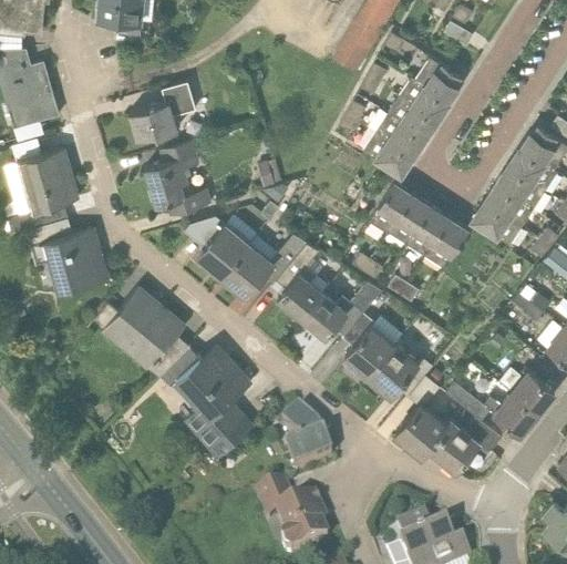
[(0,0),(0,32),(23,36),(24,32),(40,34),(43,1),(42,0),(0,0)]
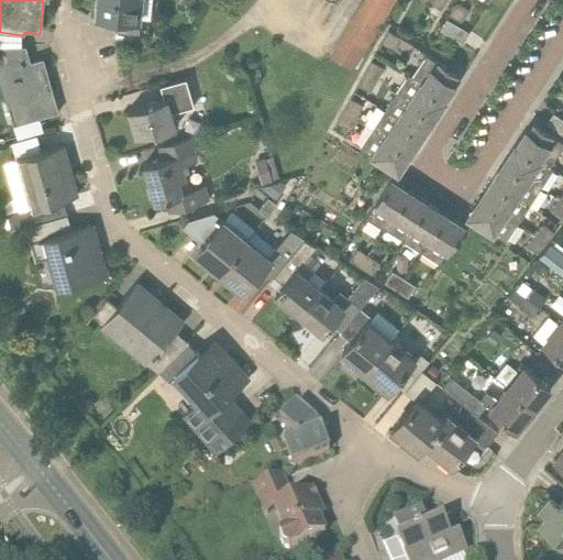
[(122,21),(121,33),(138,34),(140,0),(97,0),(96,18),(122,21)]
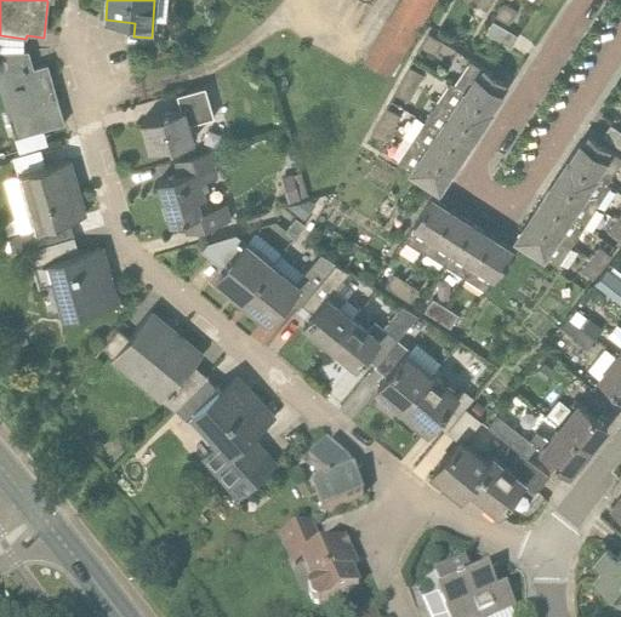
[(389,81),(438,0),(405,0),(366,68),(389,81)]
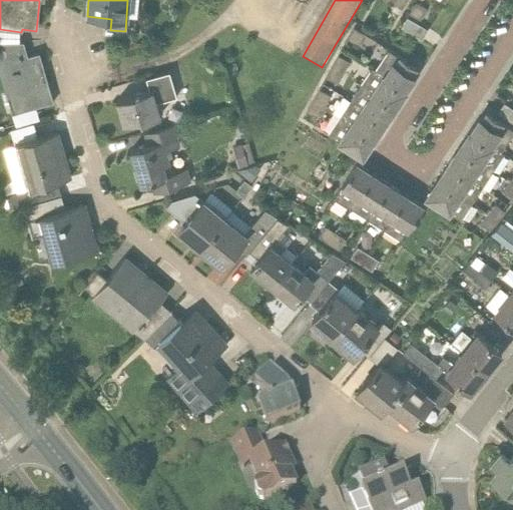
[(409,1),(407,0),(394,0),(391,5),(402,12),(409,1)]
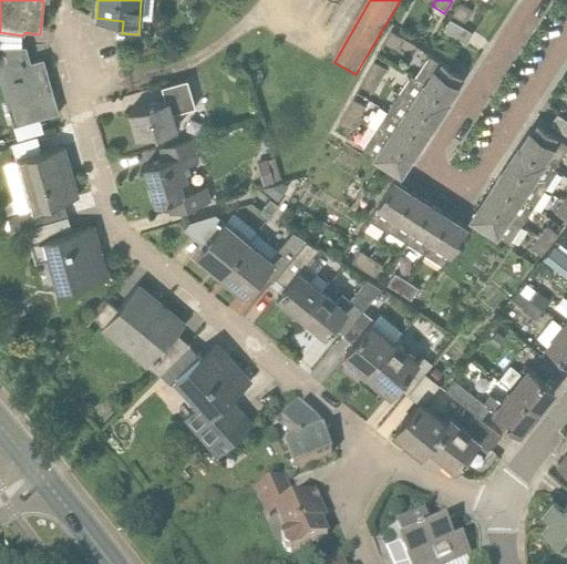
[(452,18),(464,24),(472,12),(460,6),(452,18)]
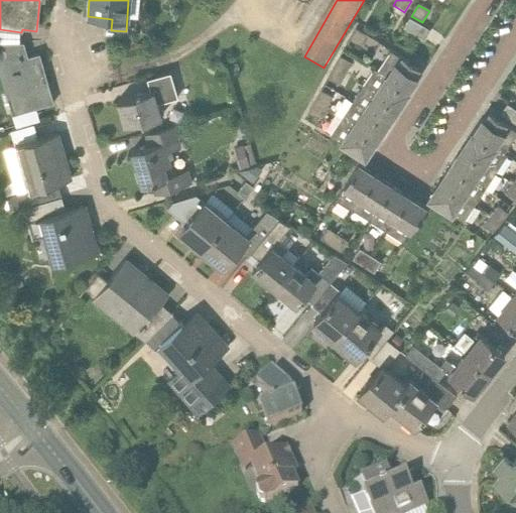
[(368,36),(357,30),(350,41),(361,48),(368,36)]
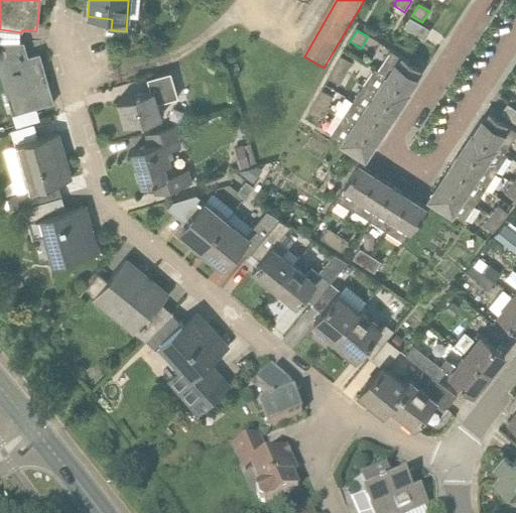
[(27,58),(23,44),(0,44),(0,72),(13,117),(53,105),(39,55),(27,58)]
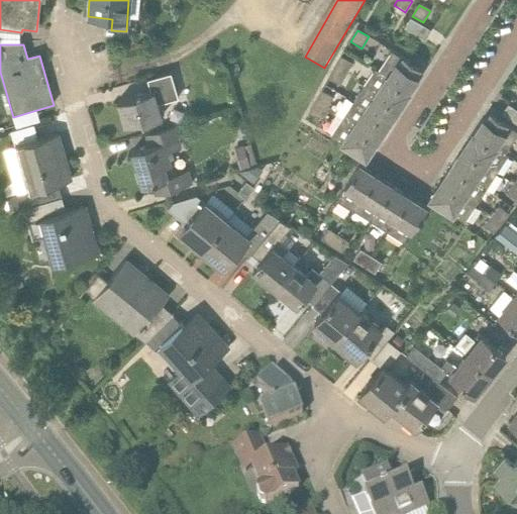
[(143,46),(127,44),(126,54),(140,55),(143,46)]
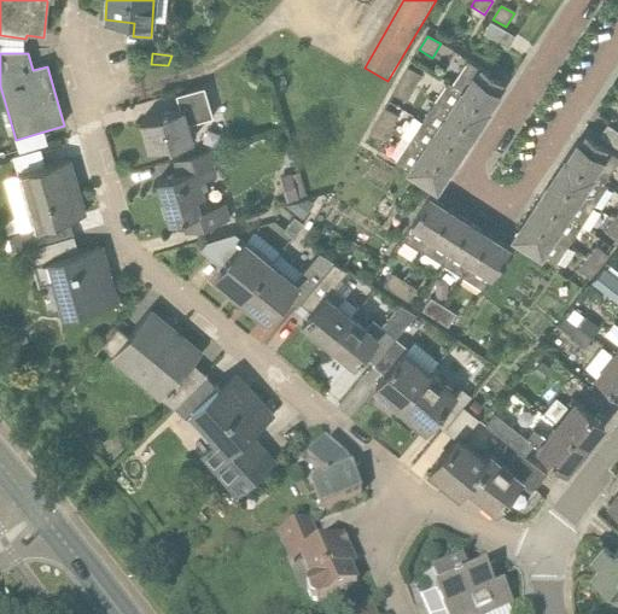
[(468,63),(453,87),(489,111),(500,94),(496,93),(501,85),(468,63)]
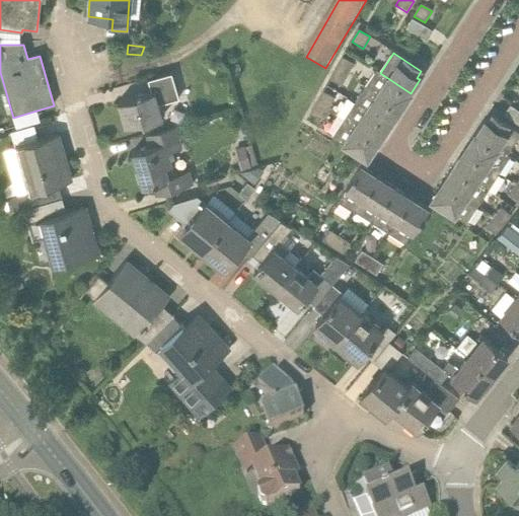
[(337,71),(348,77),(354,65),(343,59),(337,71)]
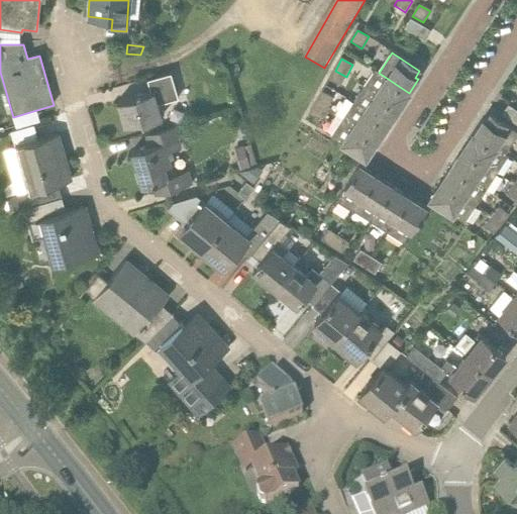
[(340,87),(346,77),(335,71),(329,81),(340,87)]
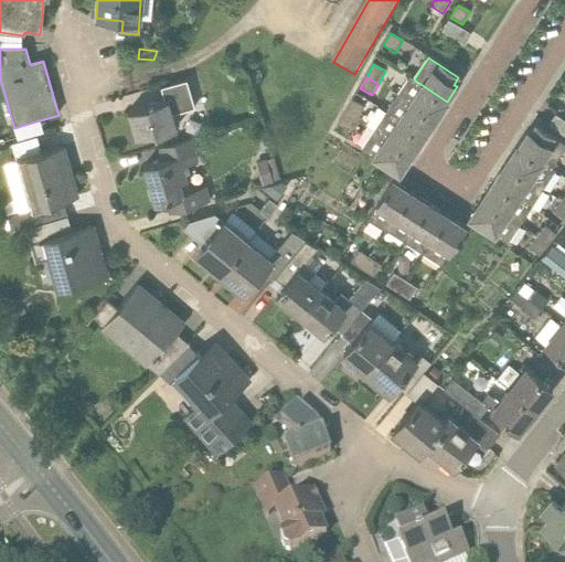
[(409,77),(397,95),(435,122),(447,103),(409,77)]
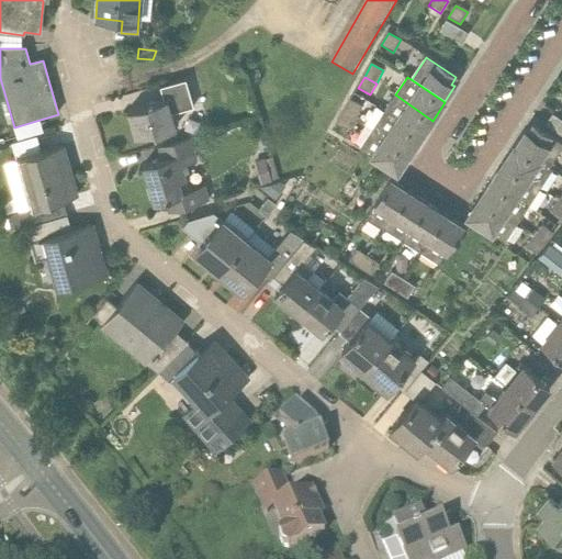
[(128,112),(136,137),(155,132),(156,136),(176,130),(171,115),(193,110),(186,81),(160,89),(164,101),(128,112)]
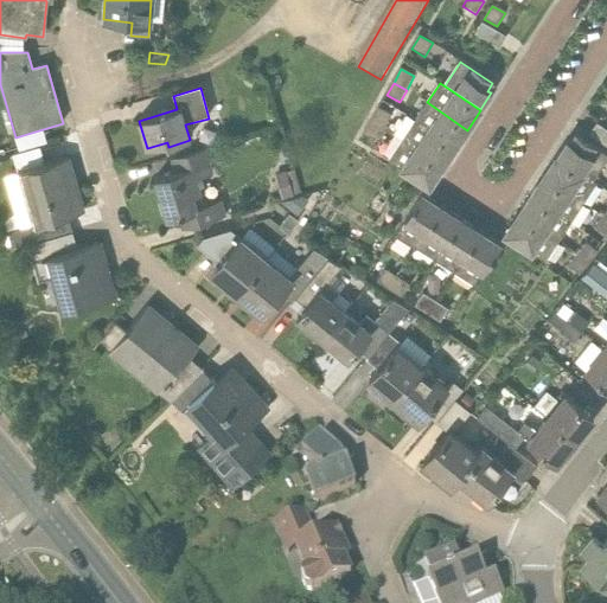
[(467,130),(427,103),(414,122),(414,123),(455,149),(467,130)]
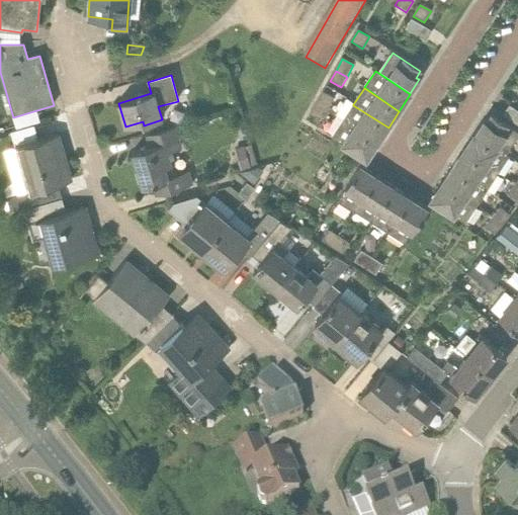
[(316,105),(328,111),(334,99),(323,93),(316,105)]
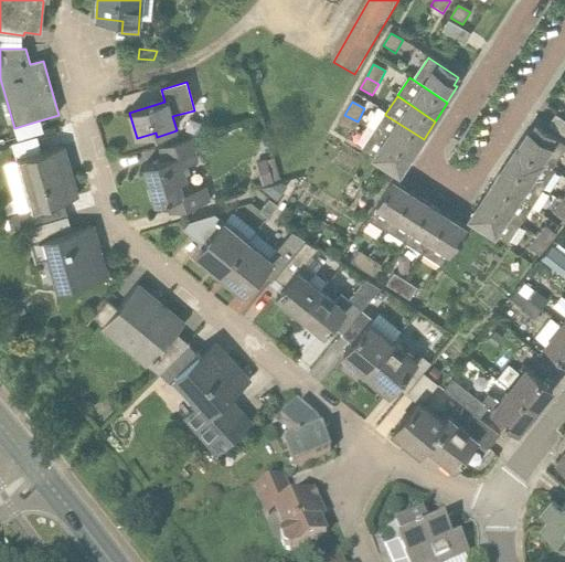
[(351,133),(358,122),(344,115),(339,126),(351,133)]
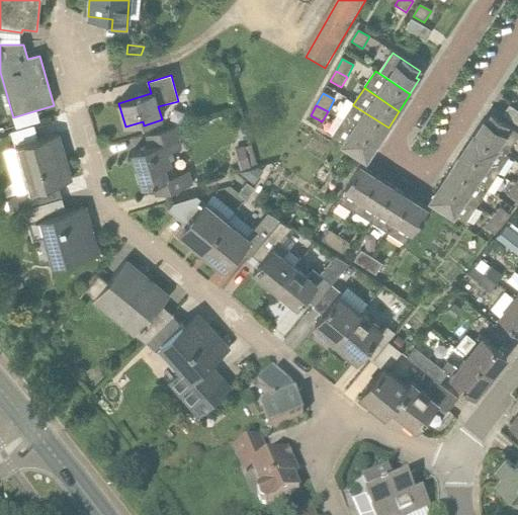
[(389,127),(353,105),(343,119),(377,143),(389,127)]
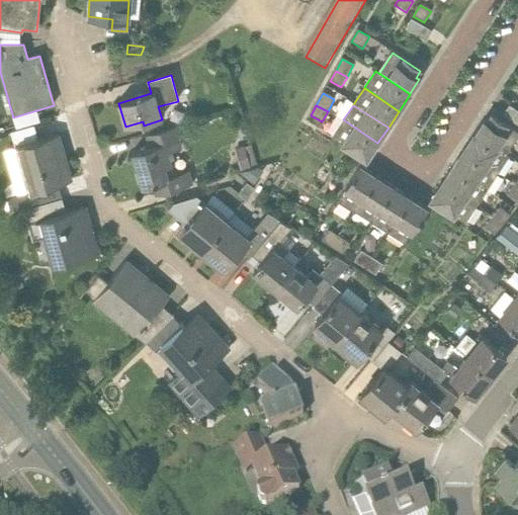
[(517,126),(517,111),(509,106),(502,116),(517,126)]
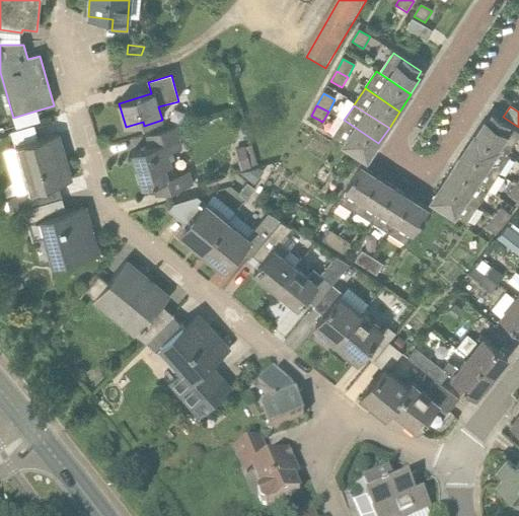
[(486,122),(478,133),(509,153),(518,137),(518,133),(493,117),(488,123),(486,122)]
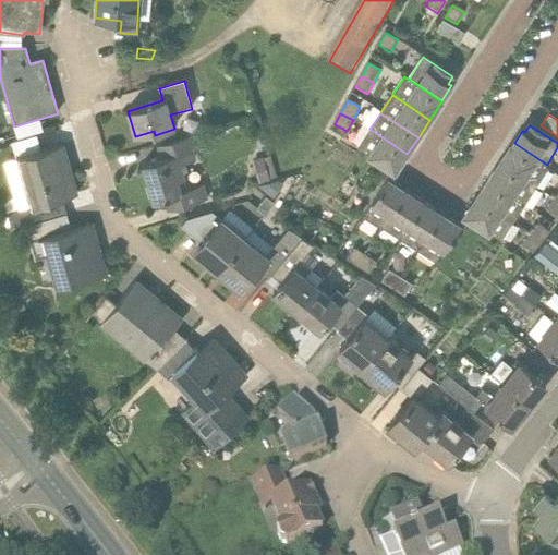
[(407,155),(370,130),(358,148),(395,173),(407,155)]
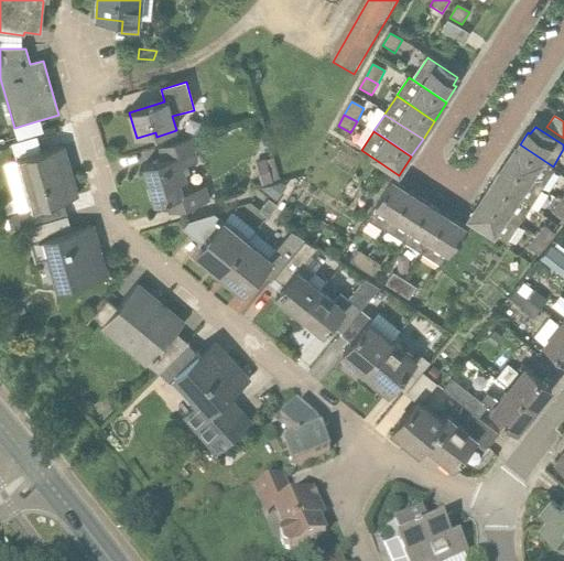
[(170,201),(173,214),(208,204),(204,190),(190,194),(181,168),(196,163),(193,154),(188,140),(160,149),(163,161),(144,166),(155,205),(170,201)]
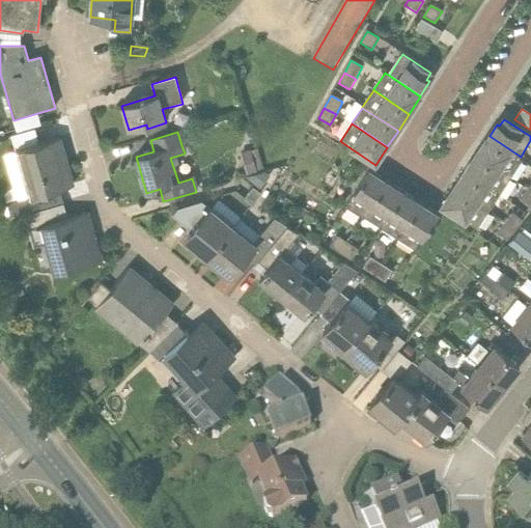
[(485,139),(476,153),(512,176),(523,162),(519,160),(521,157),(490,136),(486,139),(485,139)]
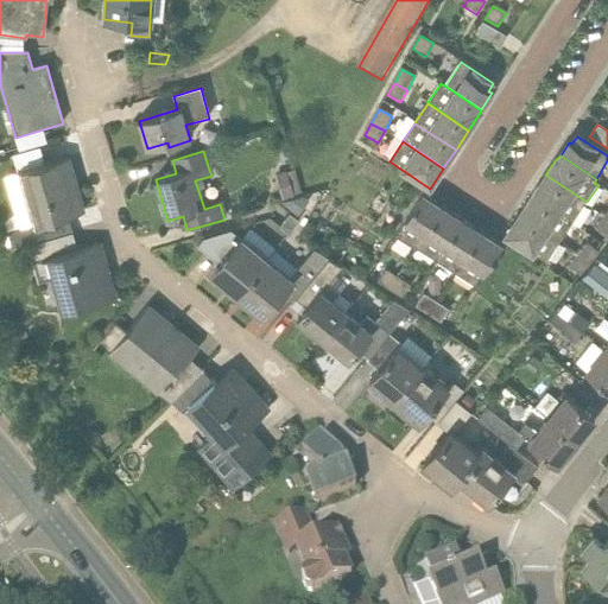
[(68,160),(67,159),(21,172),(37,226),(7,234),(12,252),(27,247),(73,235),(68,218),(82,214),(75,188),(67,190),(59,163),(68,160)]
